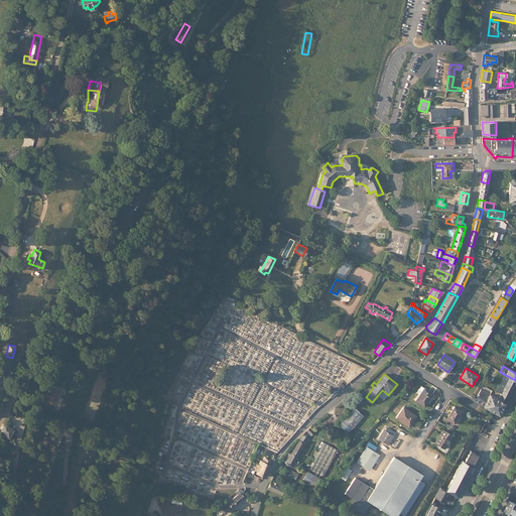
[(506,404),(515,383),(515,380),(504,374),(496,390),(501,393),(498,398),(481,389),(476,398),(473,396),(472,398),(484,406),(499,414),(505,403),(506,404)]
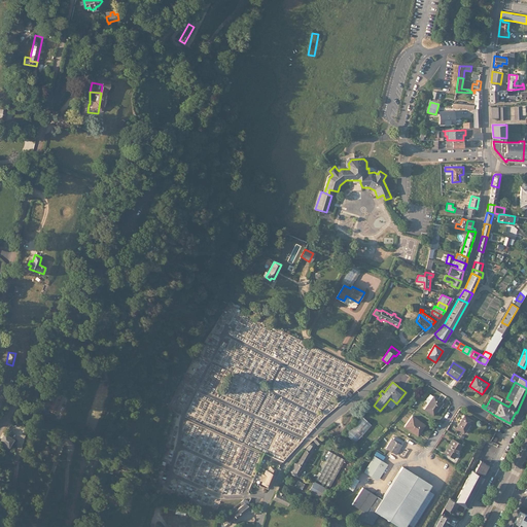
[(47,410),(55,413),(61,395),(55,393),(51,400),(49,399),(50,396),(48,395),(42,412),(46,413),(47,410)]
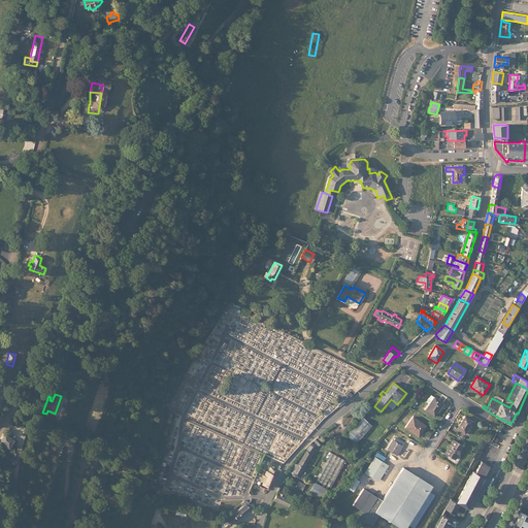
[(434,417),(442,405),(437,401),(438,400),(434,397),(434,398),(429,404),(425,410),(434,417)]
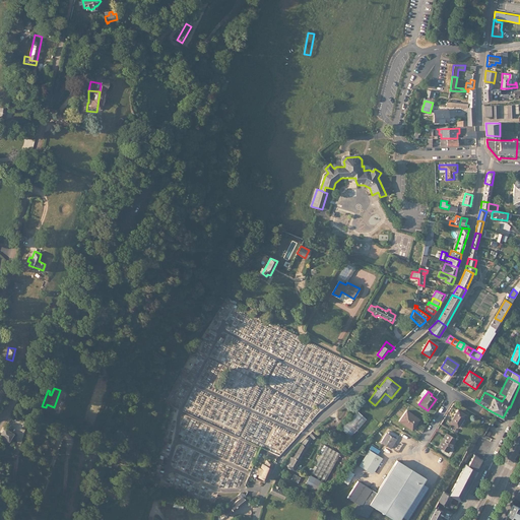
[(386,402),(390,397),(385,393),(381,398),(386,402)]
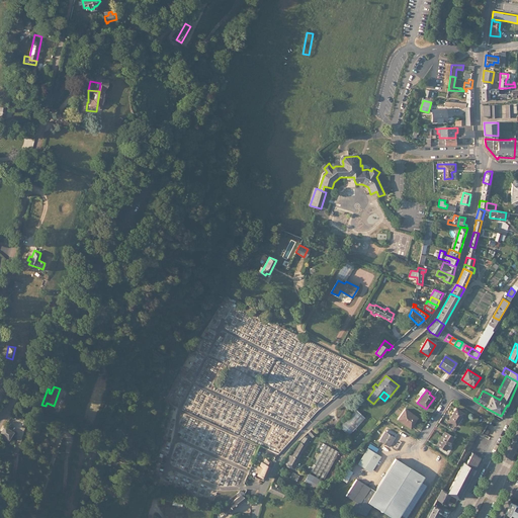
[(456,426),(463,414),(456,409),(449,421),(456,426)]
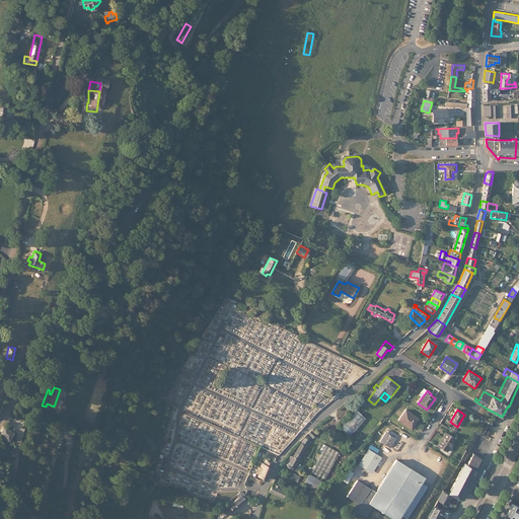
[(341,428),(350,436),(366,418),(357,411),(341,428)]
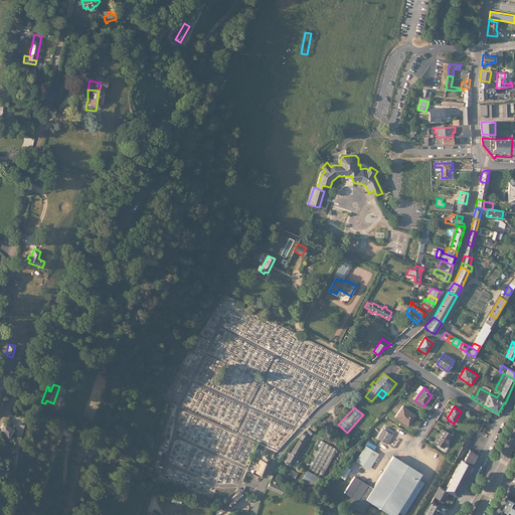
[(408,425),(415,415),(403,407),(395,416),(408,425)]
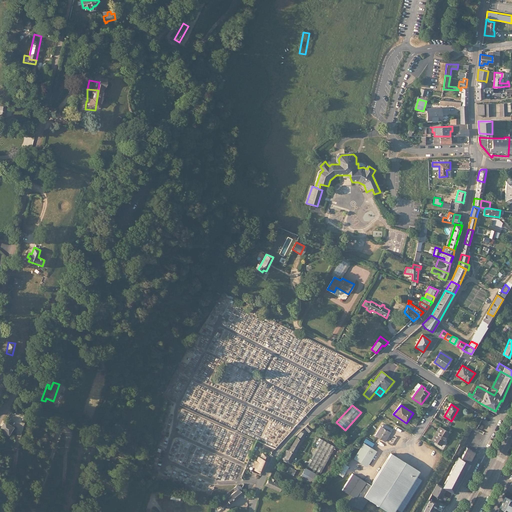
[(4,420),(0,427),(0,428),(9,434),(14,426),(4,420)]
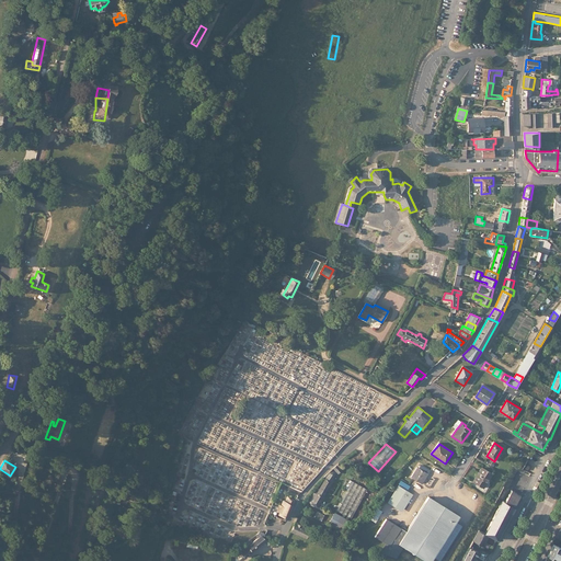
[(334,469),(339,473),(339,474),(342,471),(341,470),(343,468),(340,464),(334,469)]
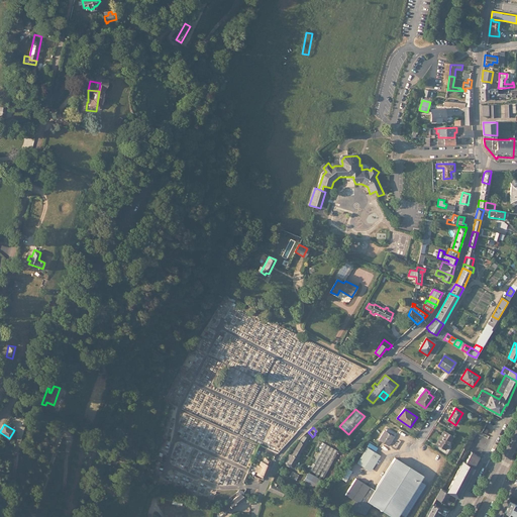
[(392,441),(396,433),(387,428),(386,431),(384,430),(379,440),(387,445),(390,440),(392,441)]
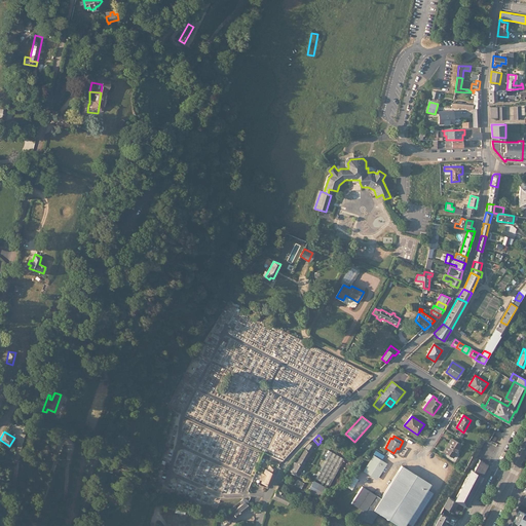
[(453,457),(460,445),(452,439),(444,451),(453,457)]
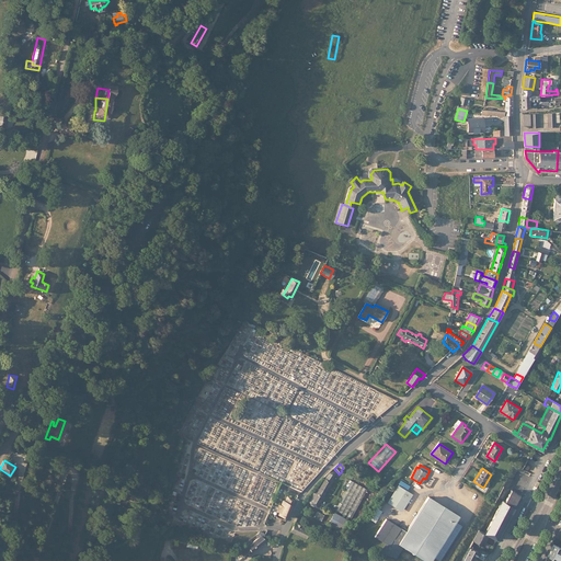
[(330,474),(330,473),(324,482),(316,495),(310,503),(310,504),(315,507),(335,476),(333,473),(333,474),(332,476),(330,474)]
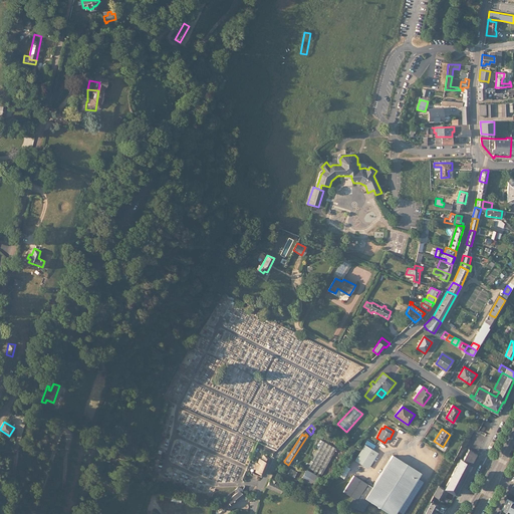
[(322,441),(307,467),(321,475),(336,448),(322,441)]
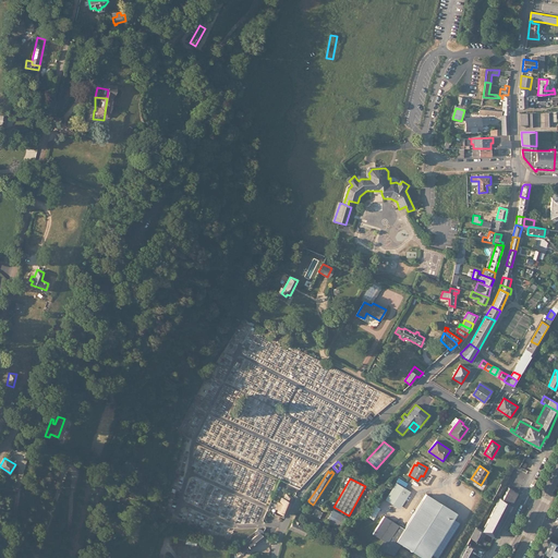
[(400,507),(410,490),(397,483),(386,500),(391,504),(392,502),(400,507)]
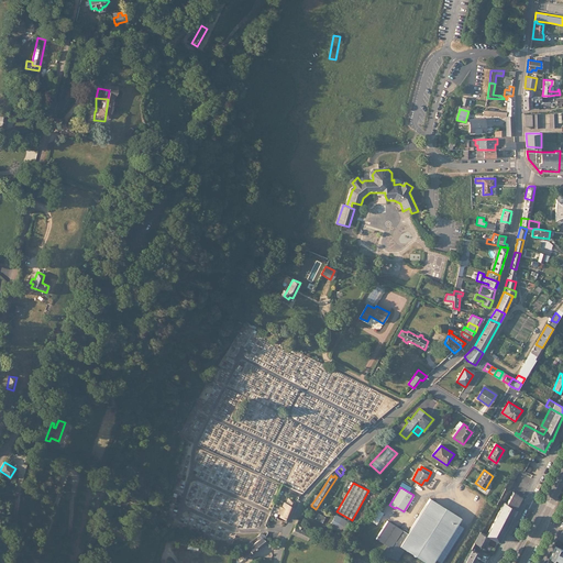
[(500,504),(484,534),(498,542),(512,515),(516,509),(521,497),(509,490),(504,501),(500,504)]
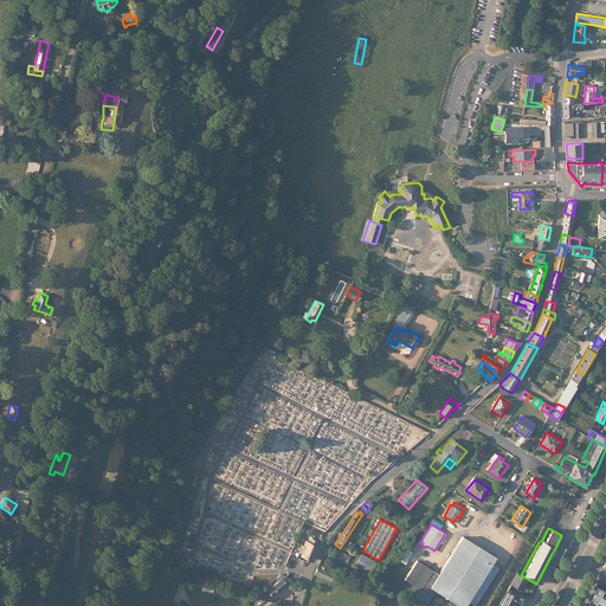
[(300,555),(310,560),(318,540),(310,537),(308,542),(304,541),(302,546),(303,547),(301,553),(300,555)]
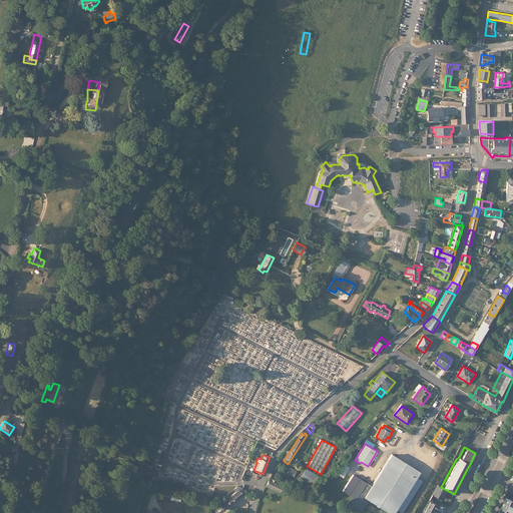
[(368,502),(386,512),(393,512),(395,510),(399,512),(401,512),(421,481),(416,477),(419,472),(392,455),(373,485),(372,487),(367,484),(353,475),(342,493),(353,499),(348,507),(351,509),(353,509),(362,512),(368,502)]
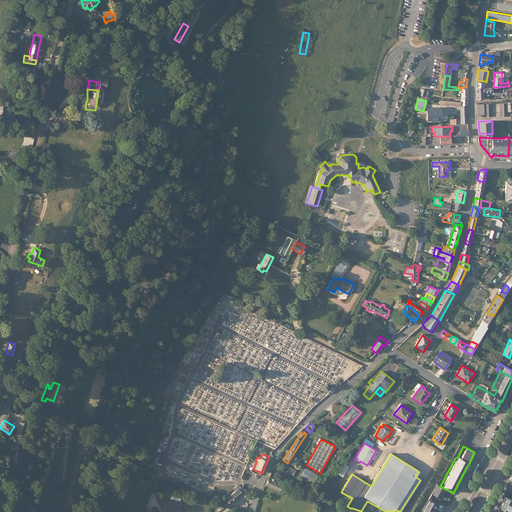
[(288,468),(286,473),(292,476),(295,470),(288,468)]
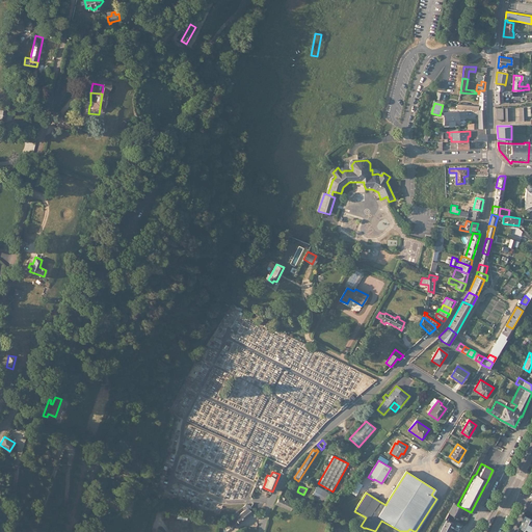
[(326,504),(331,494),(317,486),(312,497),(326,504)]
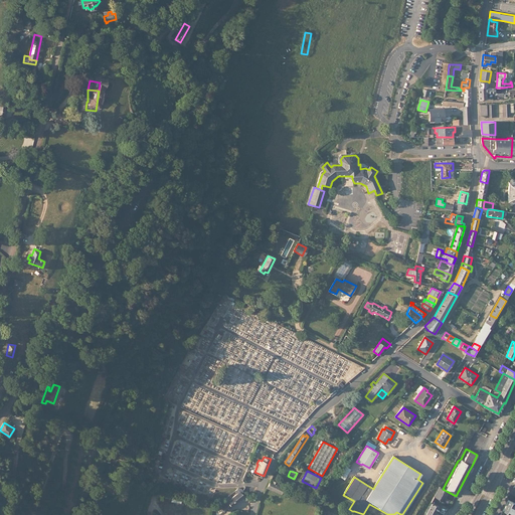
[(271,481),(267,489),(281,495),(283,487),(276,484),(276,483),(271,481)]
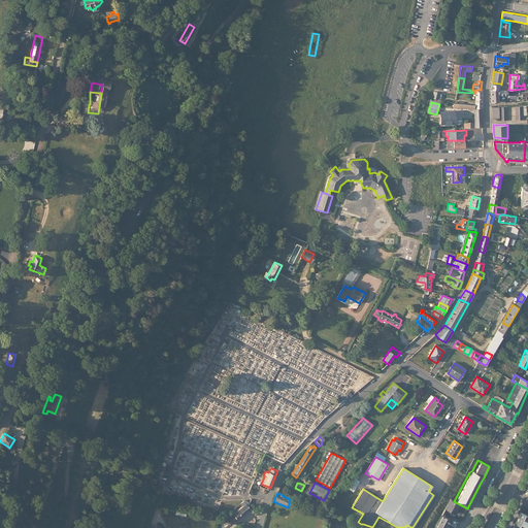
[(454,514),(459,504),(450,499),(444,508),(452,513),(454,514)]
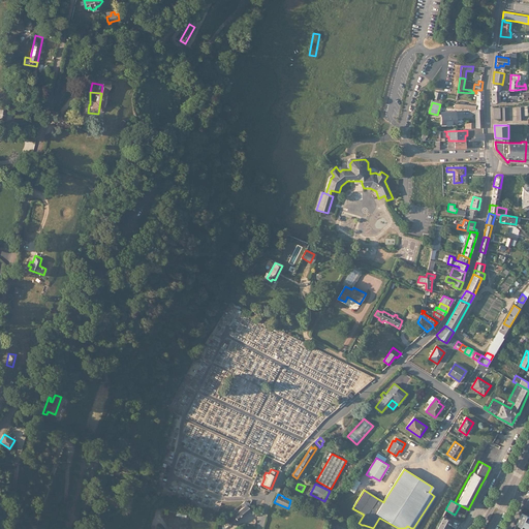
[(227,521),(231,526),(248,512),(250,514),(252,510),(250,509),(247,506),(243,503),(240,505),(242,508),(237,511),(236,509),(231,512),(234,516),(227,521)]
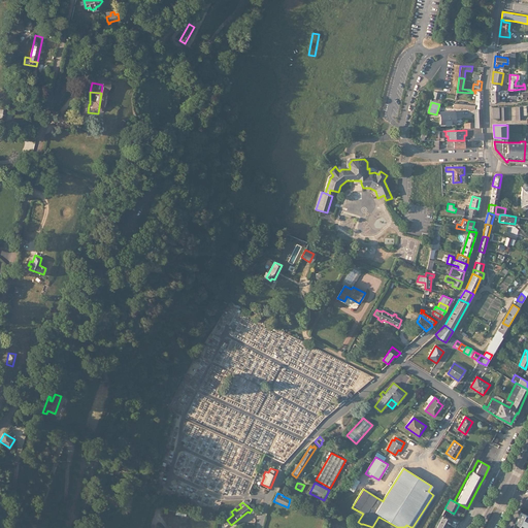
[(446,527),(450,519),(444,517),(447,514),(451,516),(452,513),(444,508),(435,527),(443,527),(444,527),(446,527)]
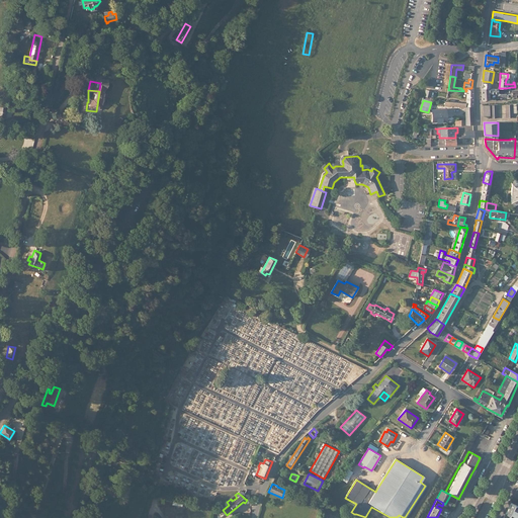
[(517,517),(517,505),(511,502),(502,517),(517,517)]
